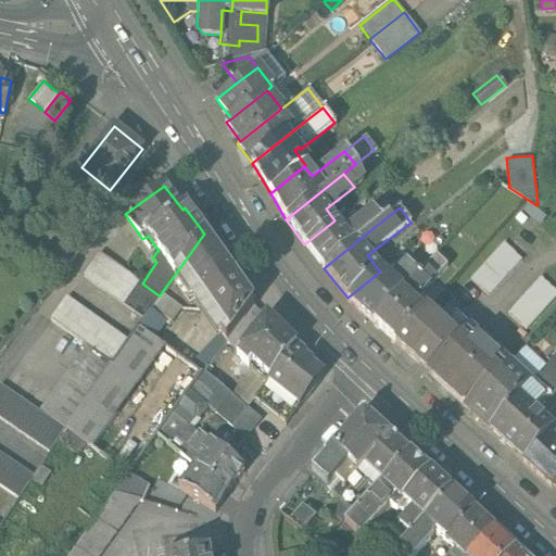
[(349,210),(335,220),(341,229),(355,218),(349,210)]
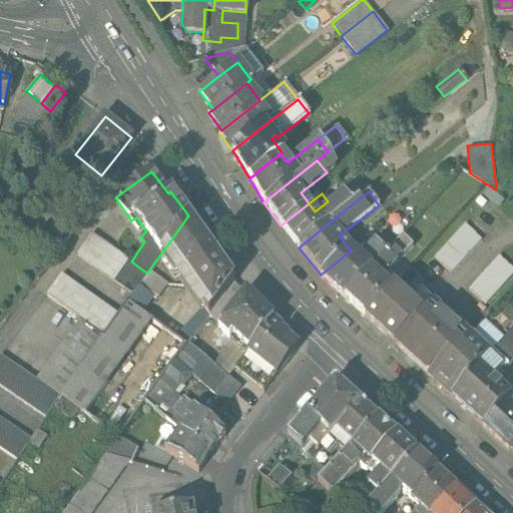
[(309,203),(281,225),(299,247),(352,204),(344,194),(318,214),(315,211),(309,203)]
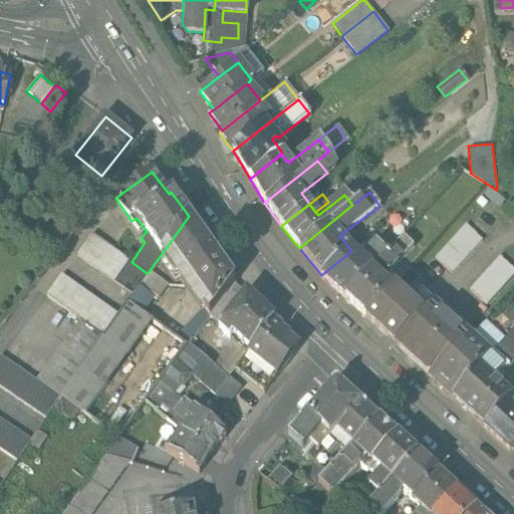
[(386,213),(379,206),(368,214),(375,222),(386,213)]
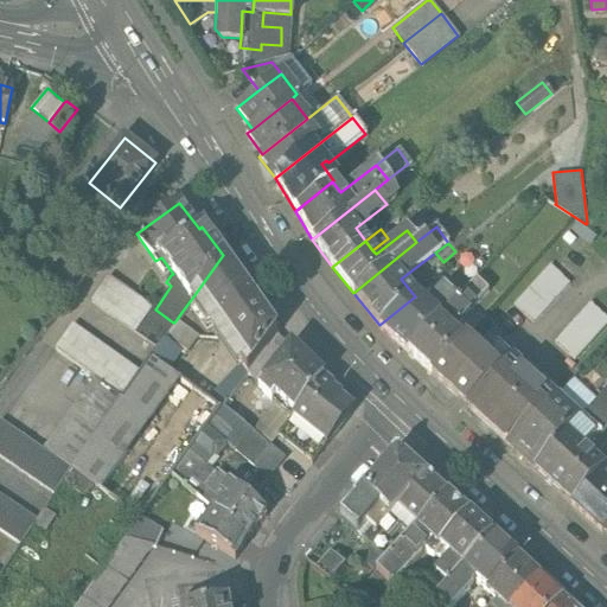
[(255,300),(223,255),(193,296),(216,328),(255,300)]
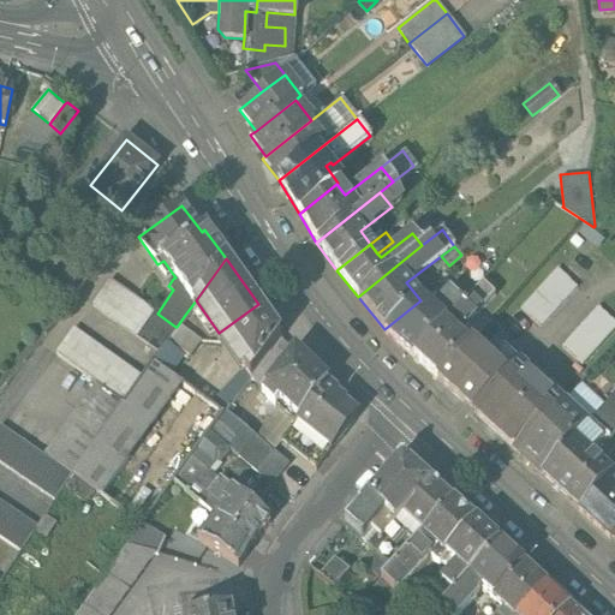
[(557,267),(521,306),(541,324),(577,285),(557,267)]
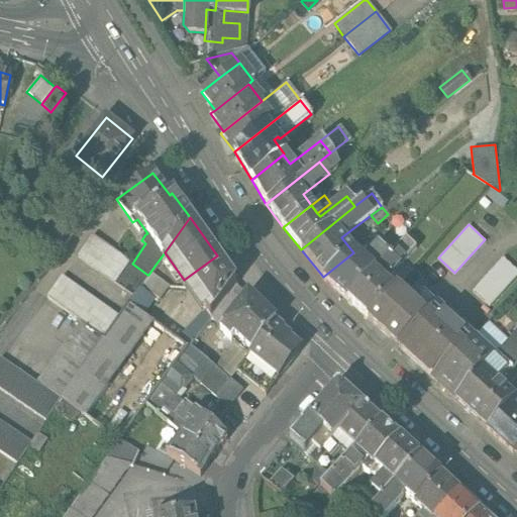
[(132,264),(92,234),(78,255),(133,295),(147,275),(132,264)]
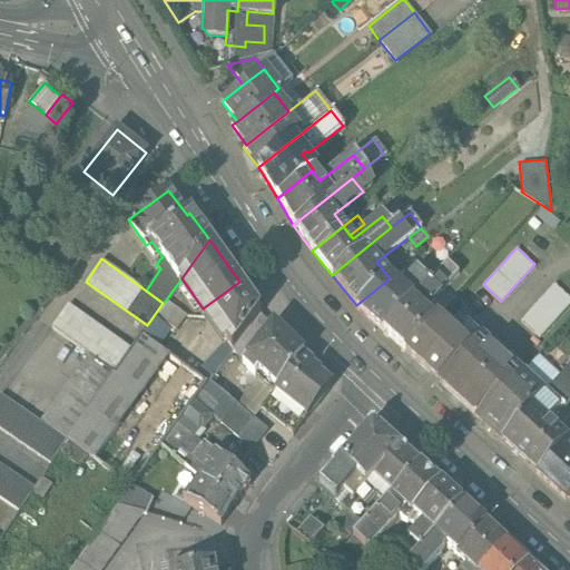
[(459,272),(446,259),(428,281),(441,292),(459,272)]
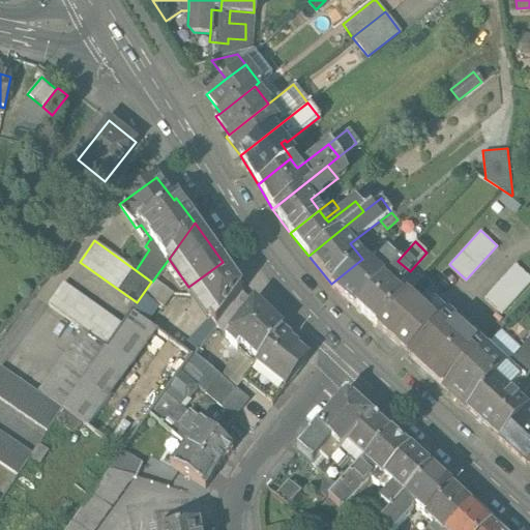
[(357,263),(331,284),(356,306),(398,261),(386,251),(373,265),(374,270),(366,271),(357,263)]
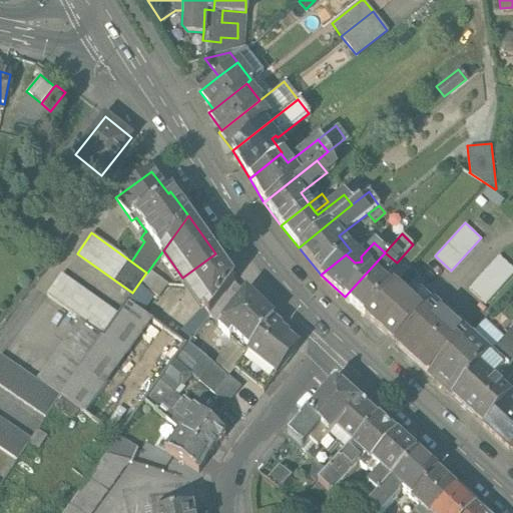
[(385,252),(345,297),(364,315),(390,286),(382,279),(397,263),(385,252)]
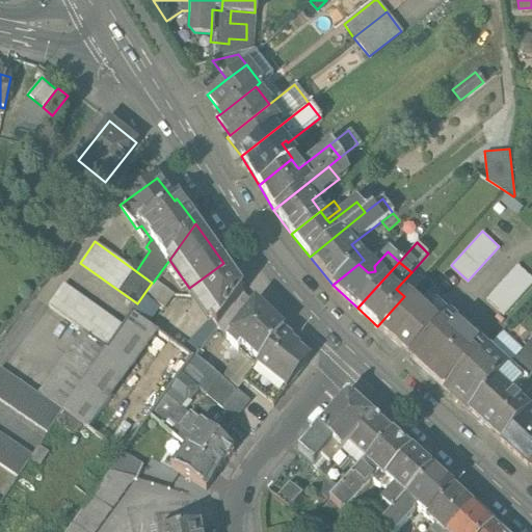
[(223,263),(189,288),(216,325),(242,290),(223,263)]
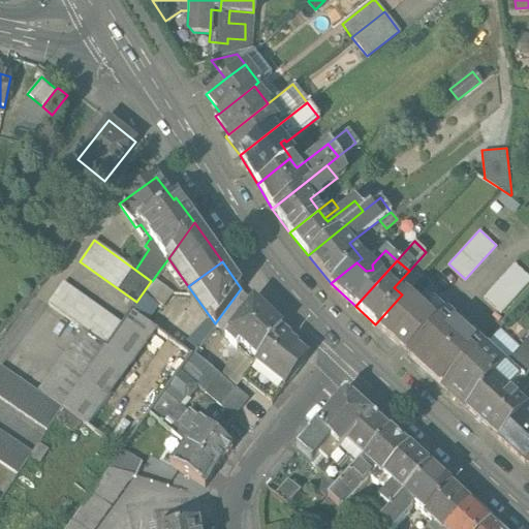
[(528,275),(515,261),(483,296),(500,312),(528,279),(528,275)]
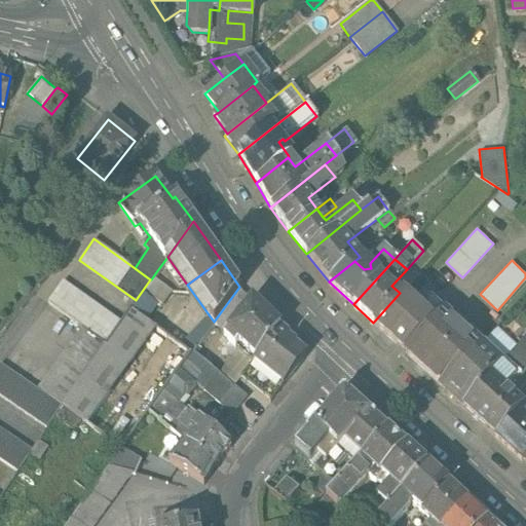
[(151,279),(141,295),(155,305),(173,279),(158,269),(151,279)]
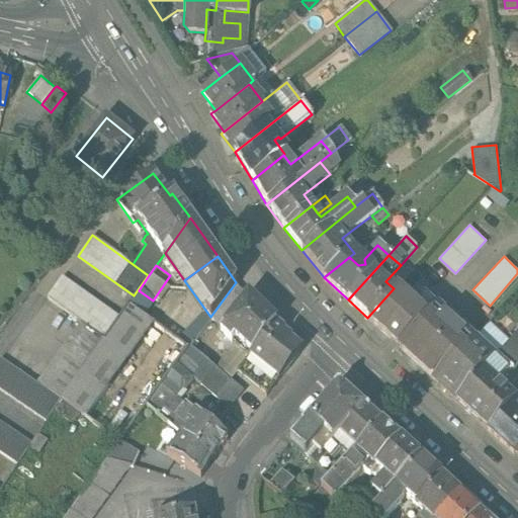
[(118,317),(62,276),(47,296),(77,319),(75,323),(78,325),(37,381),(61,399),(102,339),(118,317)]
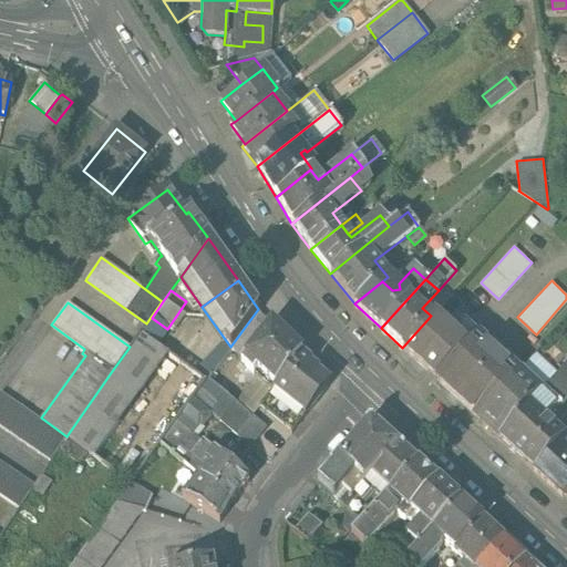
[(457,315),(444,329),(431,316),(402,348),(437,380),(477,336),(478,334),(478,333),(457,315)]
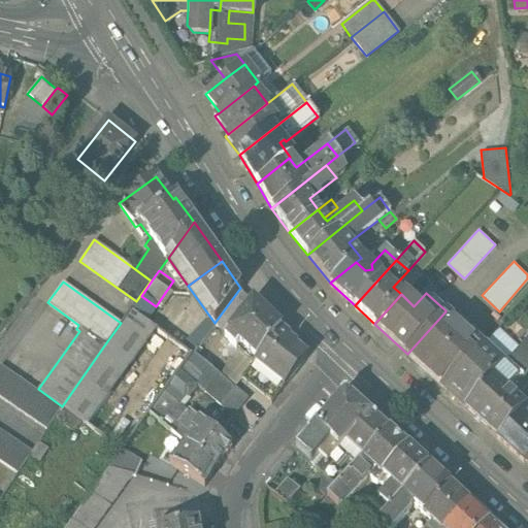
[(156,306),(141,296),(130,310),(144,321),(156,306)]
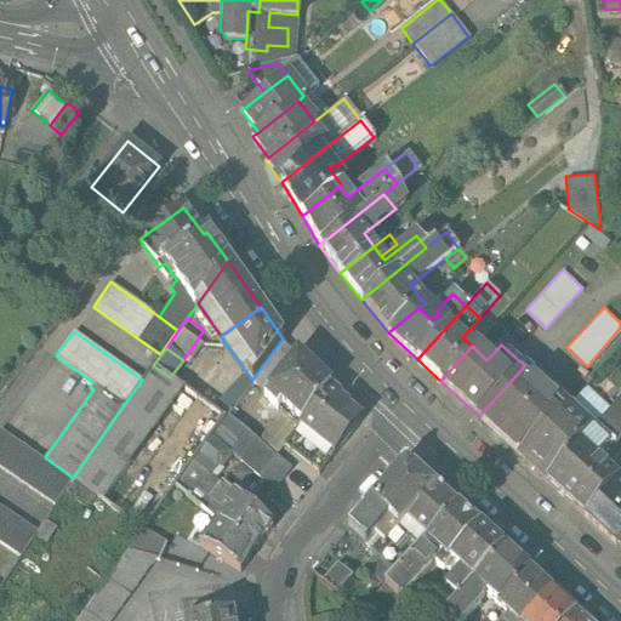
[(330,386),(297,353),(265,394),(277,408),(281,403),(301,422),(330,386)]
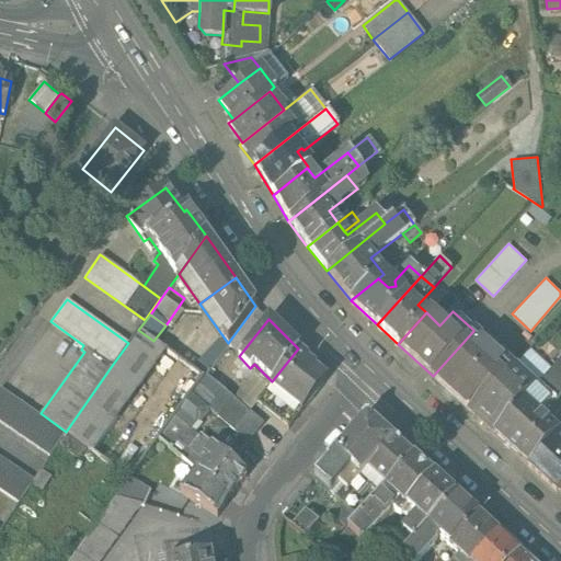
[(521,361),(480,323),(473,330),(473,331),(472,332),(480,339),(484,339),(505,358),(505,362),(513,369),(521,361)]
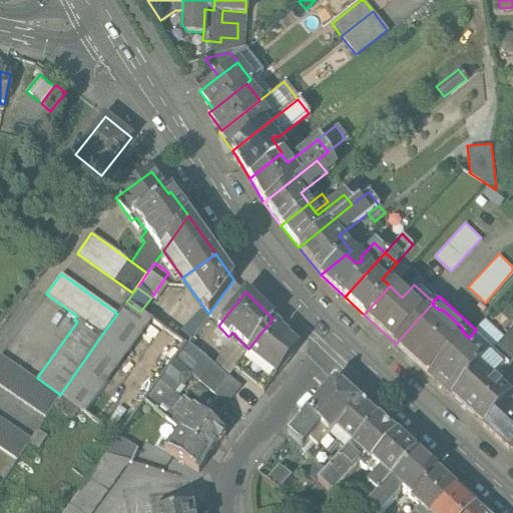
[(126,302),(102,337),(101,336),(60,395),(85,413),(78,424),(97,437),(104,427),(118,437),(120,434),(145,400),(160,380),(174,360),(186,345),(140,312),(126,302)]
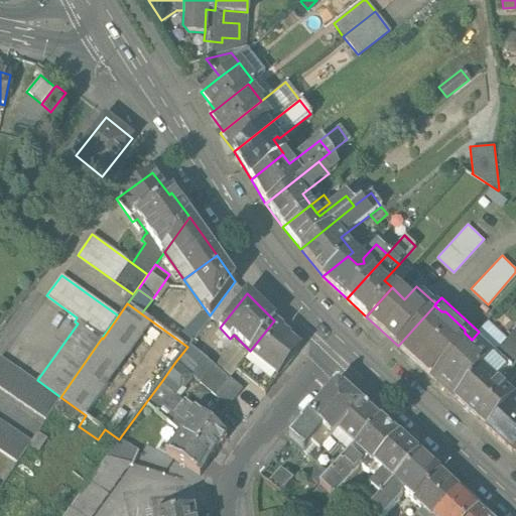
[(441,311),(434,305),(398,346),(435,380),(472,340),(465,333),(465,330),(445,311),(441,311)]
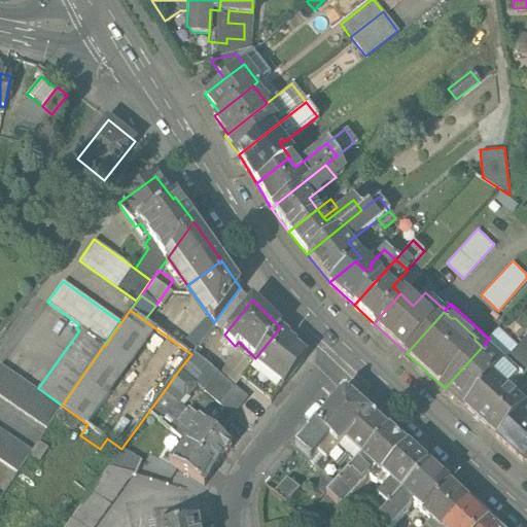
[(255,358),(253,360),(284,385),(305,358),(304,351),(290,340),(289,337),(280,327),(255,358)]
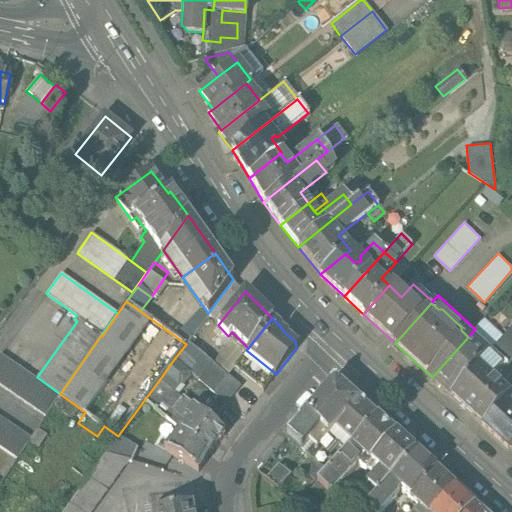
[(468,337),(432,377),(451,394),(477,365),(501,340),(482,322),(475,329),(468,337)]
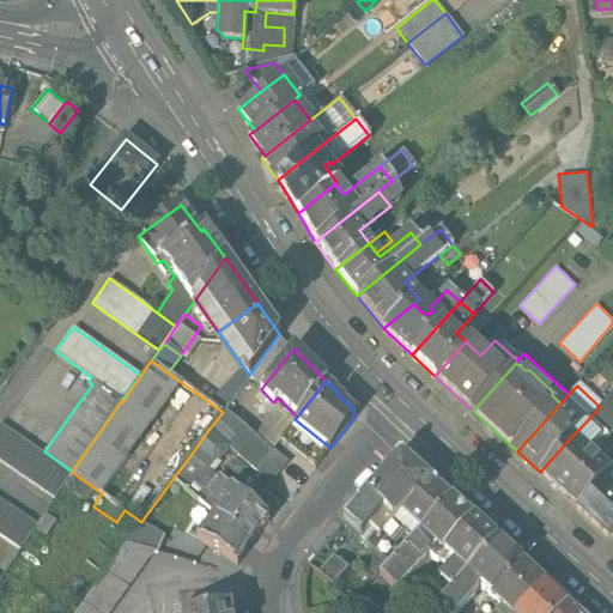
[(612,392),(600,407),(571,437),(587,450),(602,434),(606,437),(612,429),(612,392)]
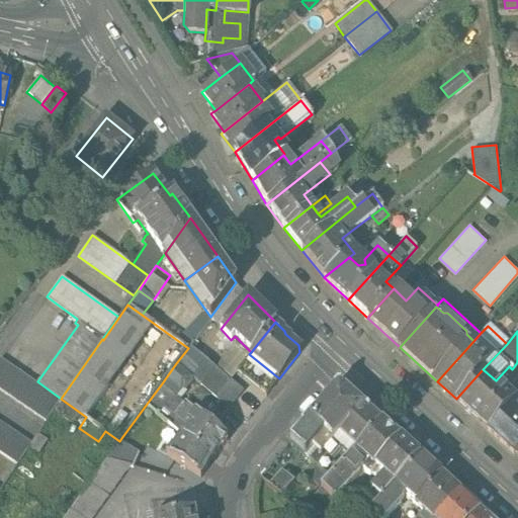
[(230,379),(189,345),(188,348),(176,363),(191,376),(216,397),(230,379)]
